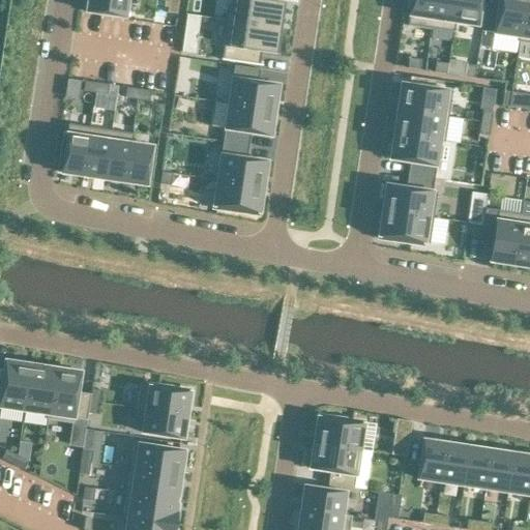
[(88,0),(87,12),(125,19),(127,0),(88,0)]
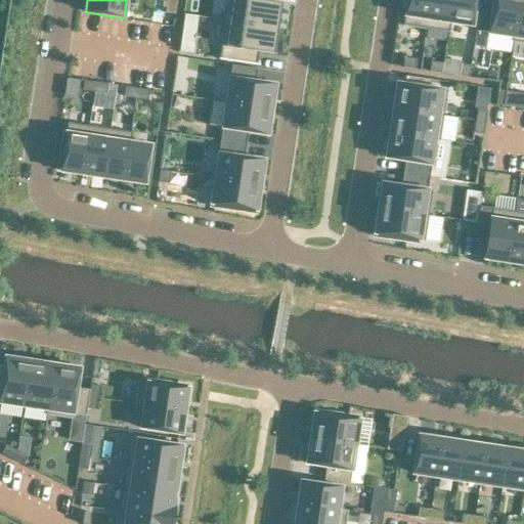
[(228,0),(225,22),(277,29),(278,24),(281,3),(262,1),(261,0),(228,0)]
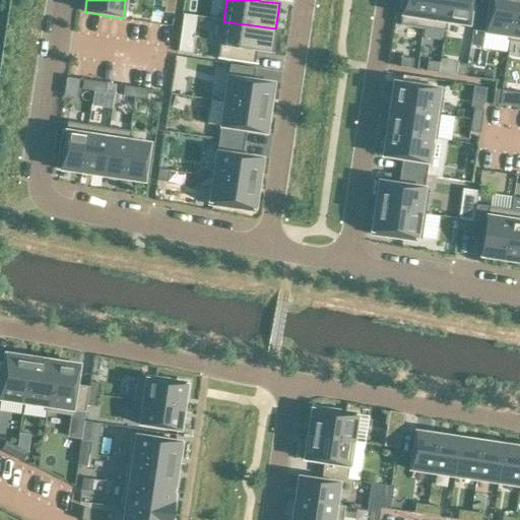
[(400,0),(400,7),(403,7),(400,25),(423,28),(427,0),(400,0)]
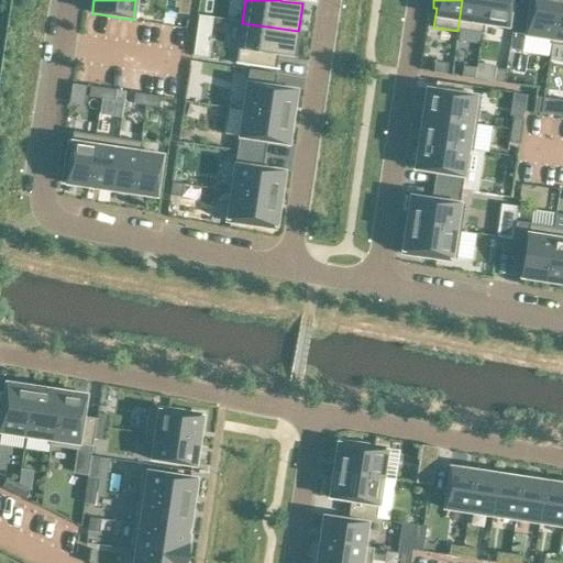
[(462,0),(457,31),(483,34),(484,24),(486,0),(462,0)]
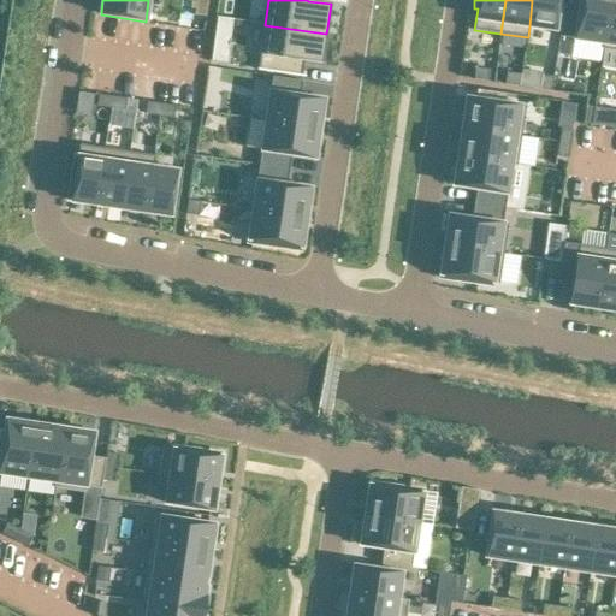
[(532,0),(529,27),(556,30),(560,0),(532,0)]
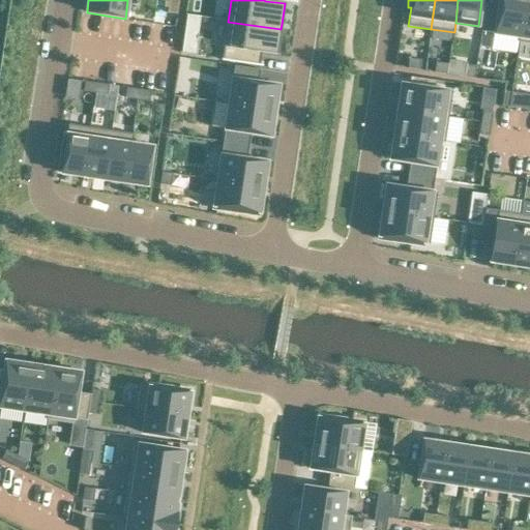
[(486,5),(481,31),(519,37),(520,37),(525,0),(498,0),(498,7),(486,5)]
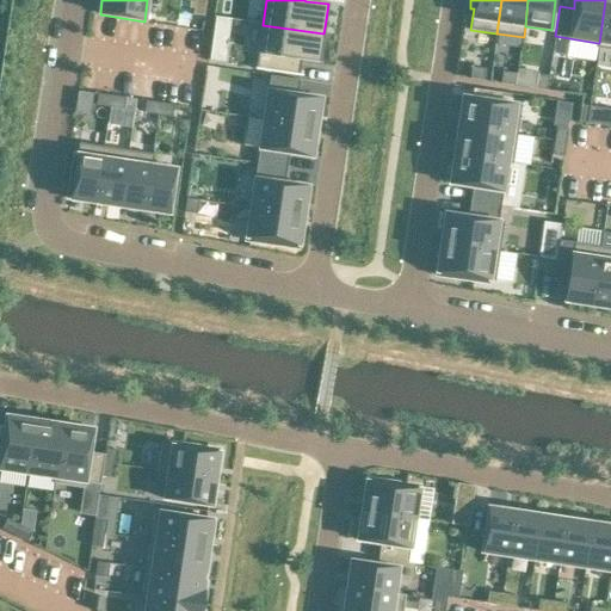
[(598,49),(596,65),(610,66),(610,0),(605,0),(599,43),(598,43),(597,48),(598,49)]
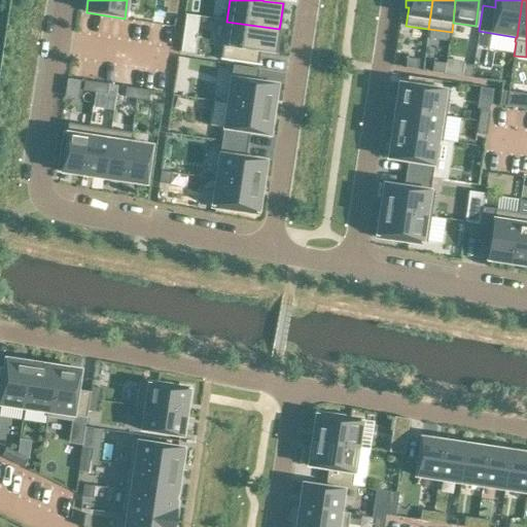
[(168,1),(166,13),(176,14),(178,3),(168,1)]
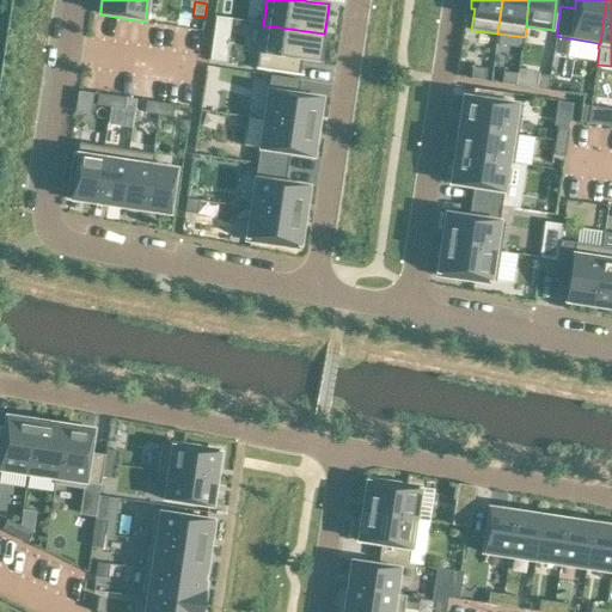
[(227,62),(232,19),(215,17),(210,61),(227,62)]
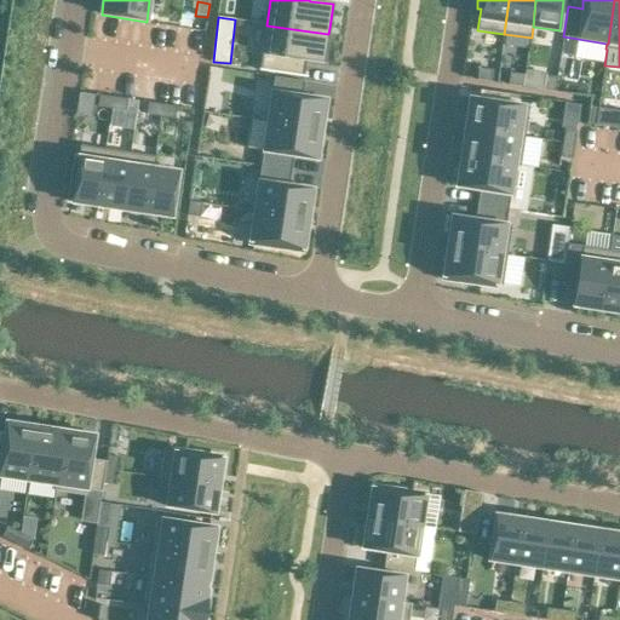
[(259,69),(259,70),(298,76),(298,75),(300,61),(323,64),(327,40),(328,34),(267,26),(260,69),(259,69)]
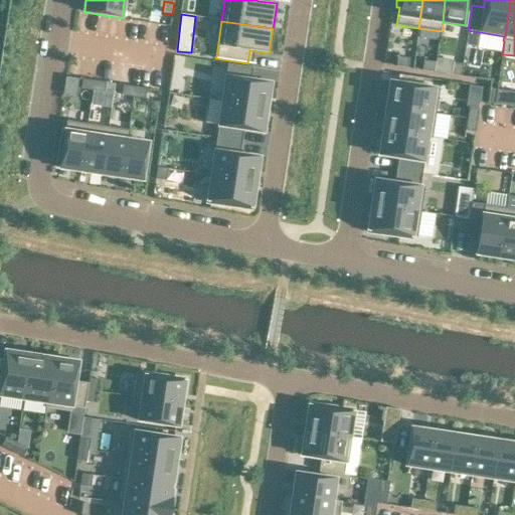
[(397,56),(396,66),(408,68),(409,58),(397,56)]
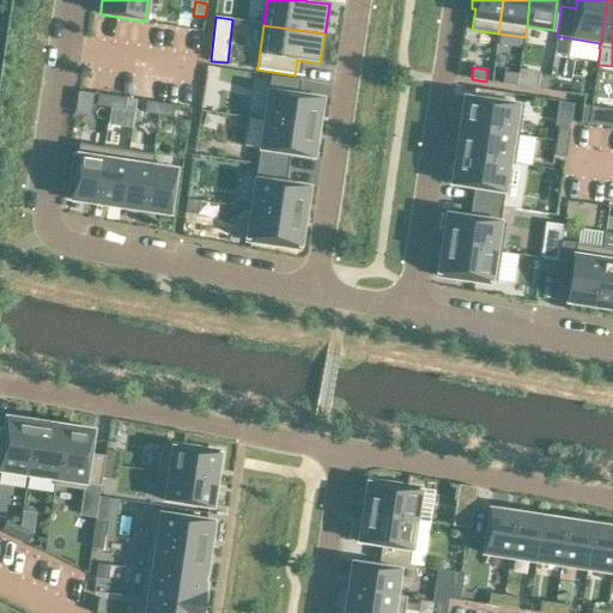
[(519,74),(517,86),(548,91),(551,77),(540,76),(540,73),(520,70),(519,74)]
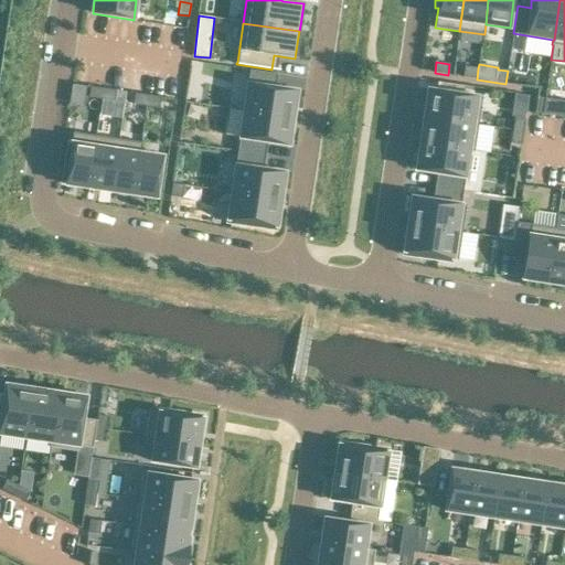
[(465,66),(464,77),(477,80),(478,68),(465,66)]
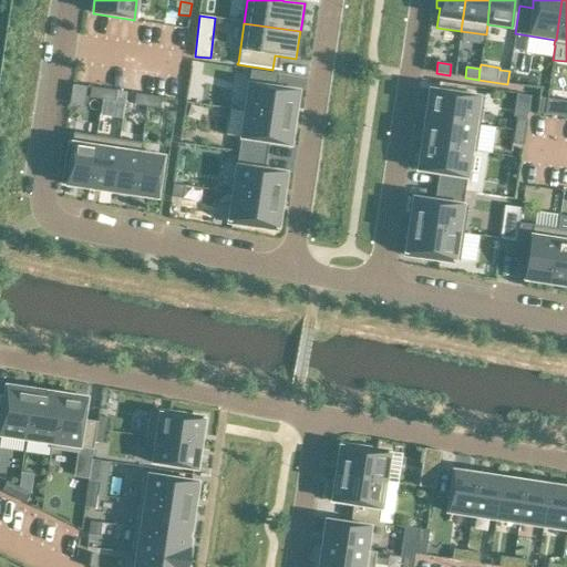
[(251,71),(245,112),(294,119),(298,91),(277,88),(279,75),(251,71)]
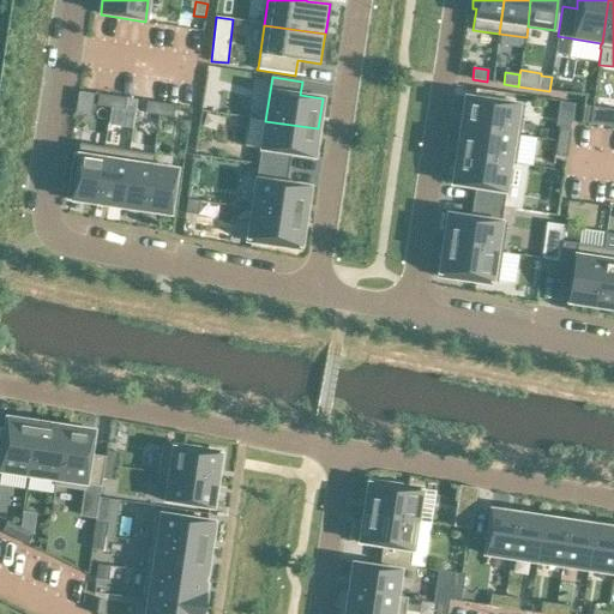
[(98,95),(97,107),(110,108),(113,97),(98,95)]
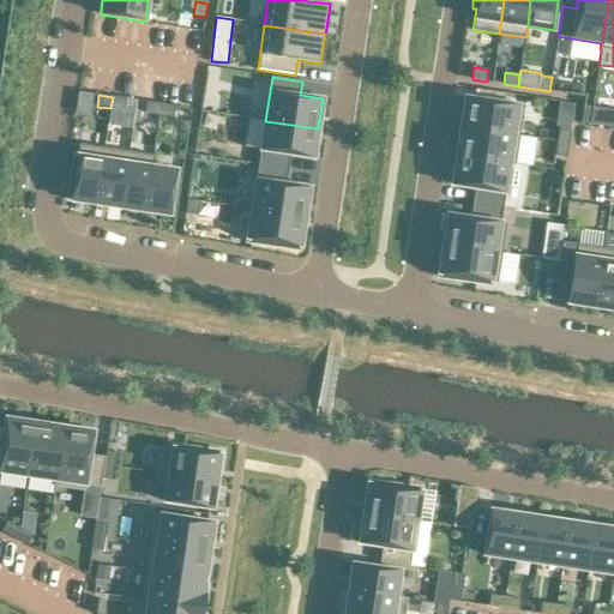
[(113,97),(110,108),(125,110),(127,98),(113,97)]
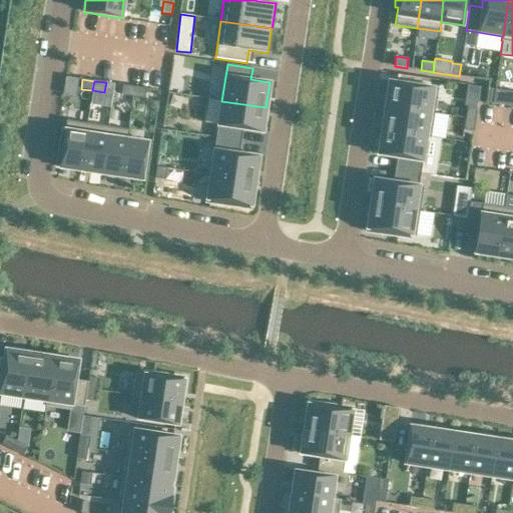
[(389,81),(385,105),(434,113),(438,88),(389,81)]
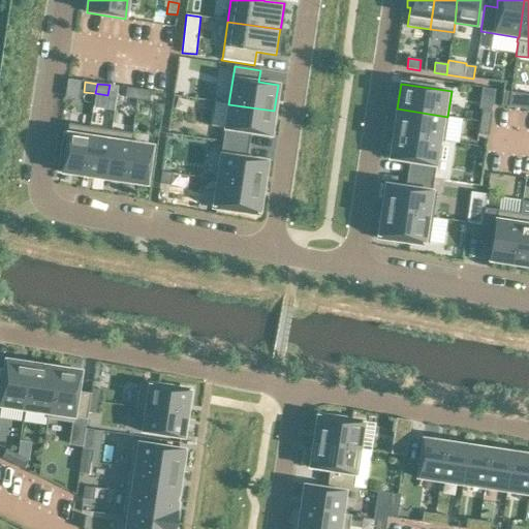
[(126,88),(125,98),(137,100),(138,90),(126,88)]
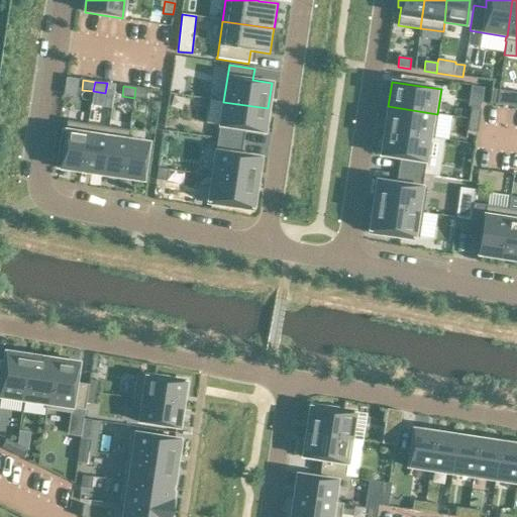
[(135,88),(134,98),(145,99),(147,90),(135,88)]
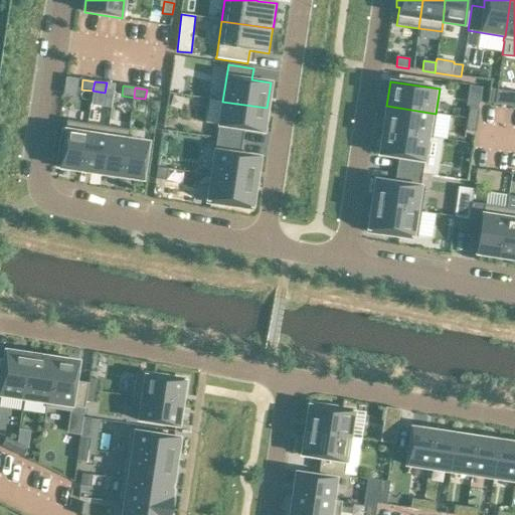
[(490,89),(488,103),(495,104),(514,107),(514,93),(497,90),(490,89)]
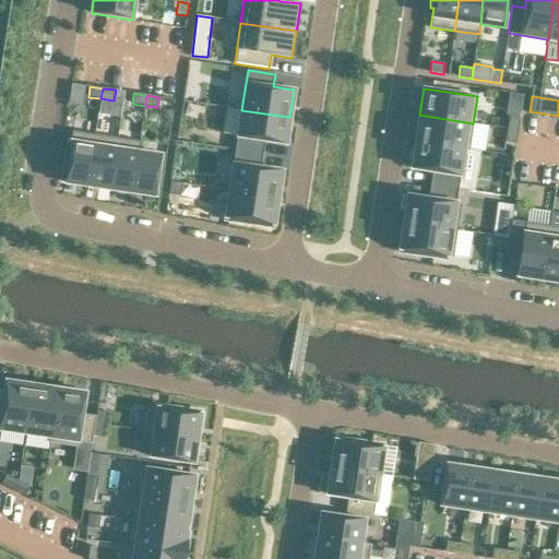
[(226,107),(223,134),(238,137),(236,151),(263,154),(264,141),(286,144),(289,117),(241,110),(226,107)]
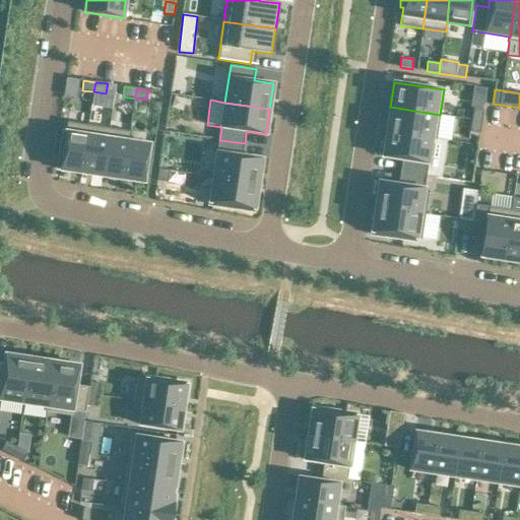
[(390,107),(387,132),(437,139),(440,115),(390,107)]
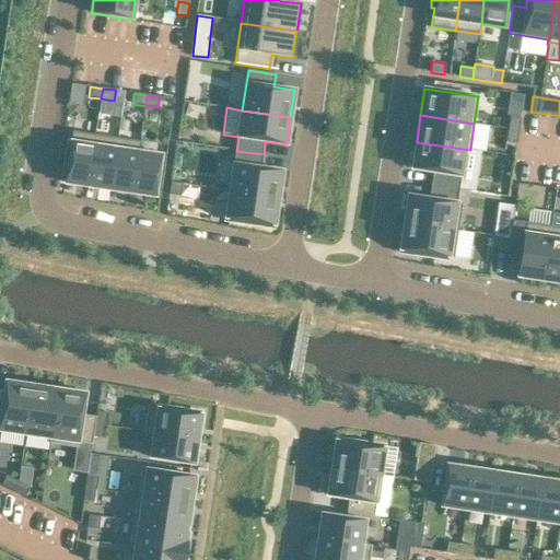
[(510,116),(509,129),(518,131),(521,118),(510,116)]
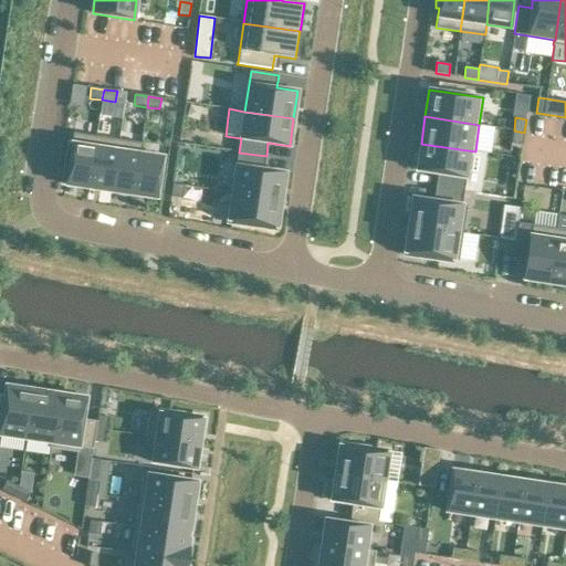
[(514,130),(512,144),(523,145),(524,133),(514,130)]
